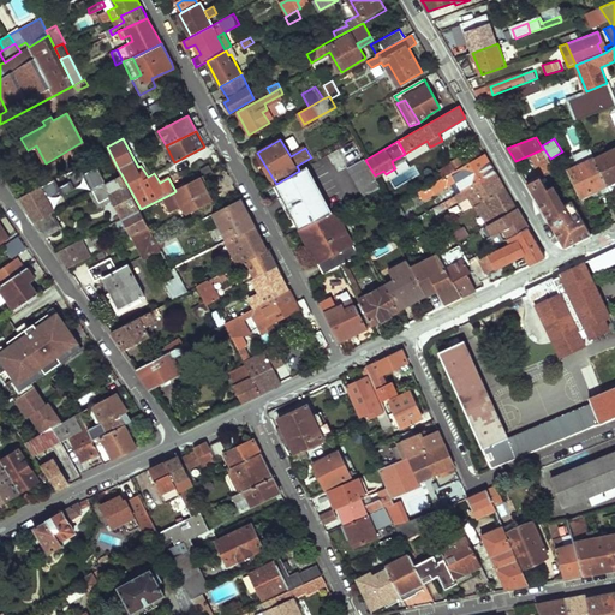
[(405,154),(407,160),(430,147),(427,141),(405,154)]
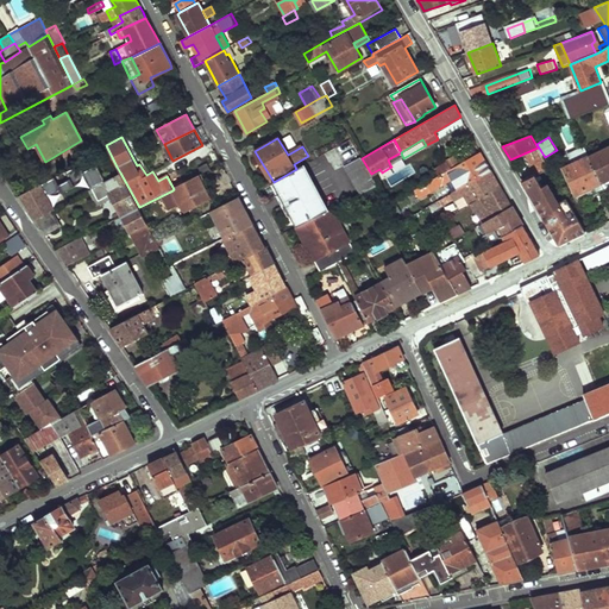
[(529,151),(534,159),(542,155),(538,148),(529,151)]
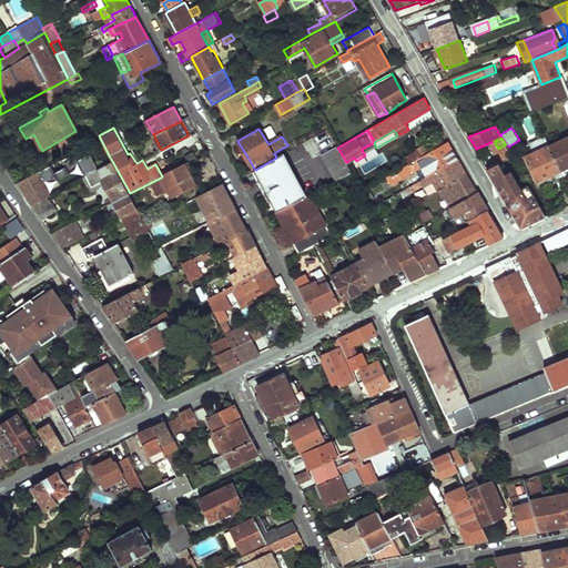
[(567,138),(549,148),(561,171),(567,166),(567,138)]
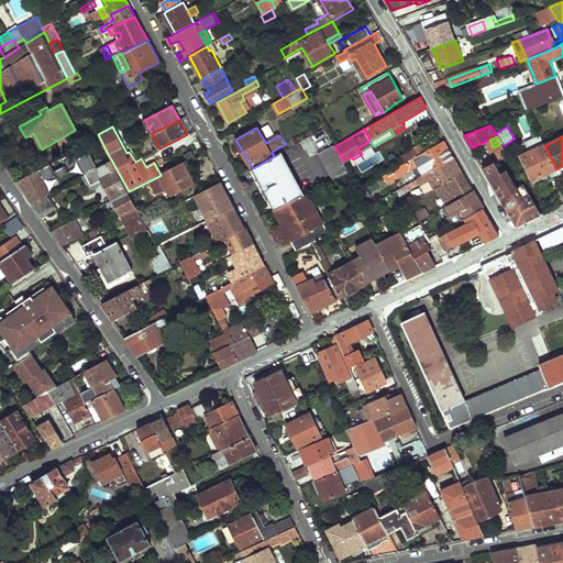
[(522,157),(533,179),(556,169),(544,146),(541,139),(528,145),(531,153),(522,157)]
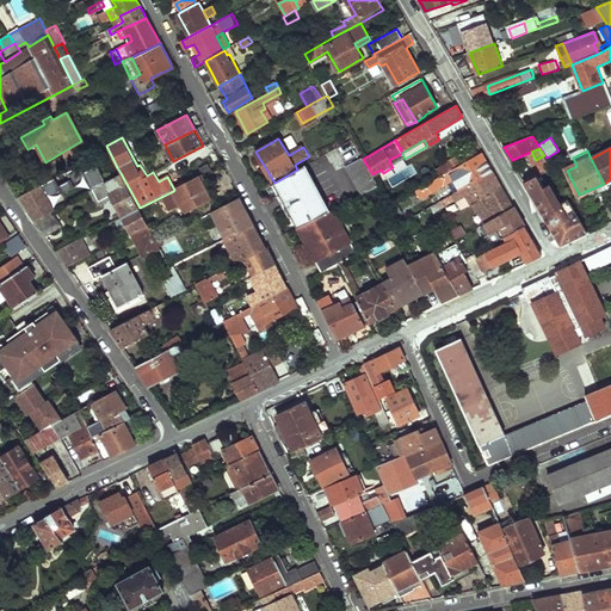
[(405,159),(402,153),(389,160),(392,166),(405,159)]
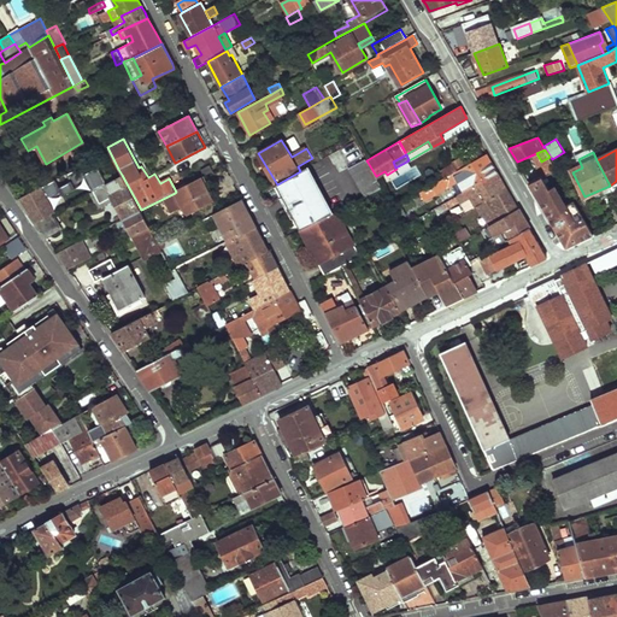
[(446,178),(421,193),(425,200),(448,187),(456,192),(458,197),(499,174),(488,154),(466,166),(446,178)]
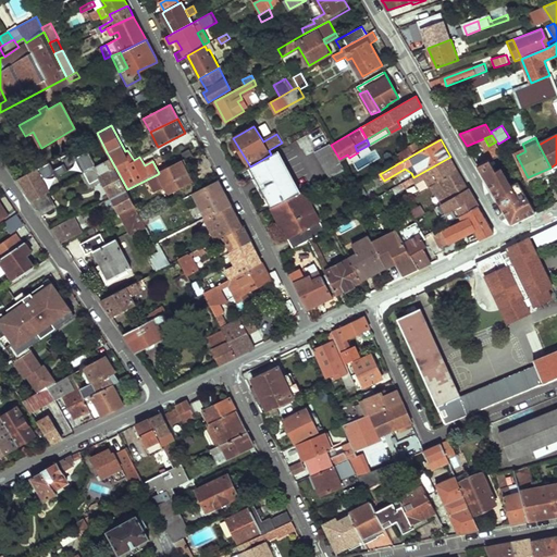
[(485,153),(489,160),(490,160),(503,153),(496,141),(489,146),(487,147),(490,151),(485,153)]
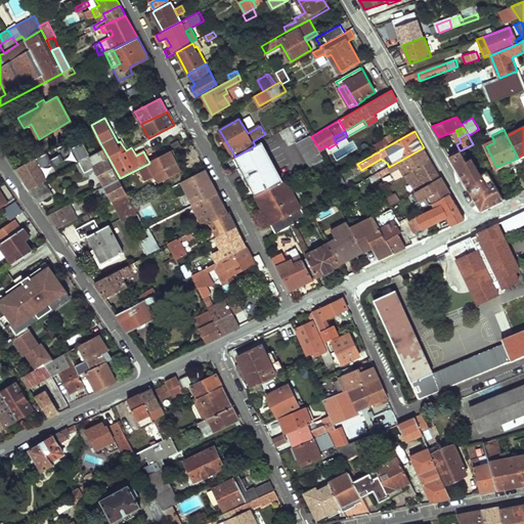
[(296,142),(310,167),(324,160),(319,149),(311,136),(310,134),(296,142)]
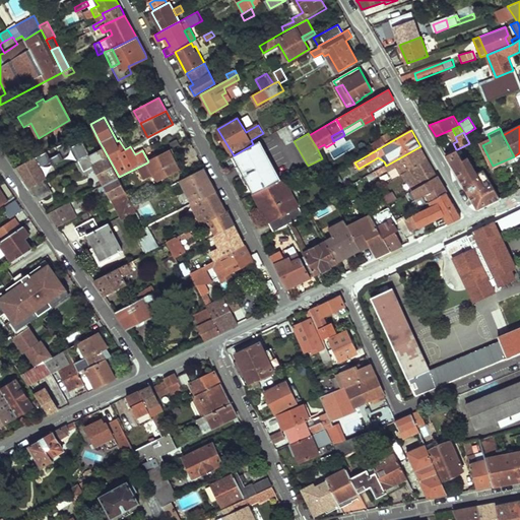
[(376,150),(393,140),(390,133),(372,144),(376,150)]
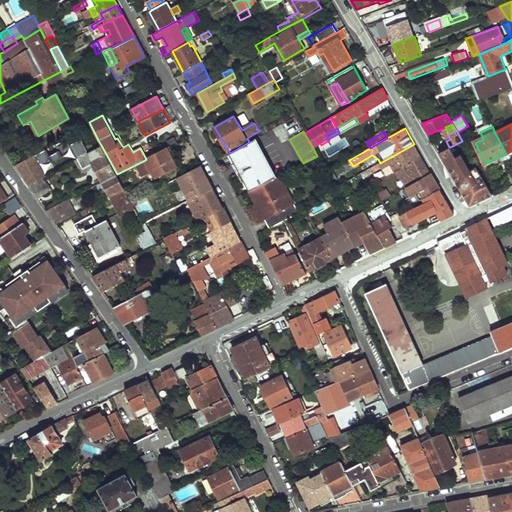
[(68,136),(47,148),(59,169),(78,158),(79,157),(68,136)]
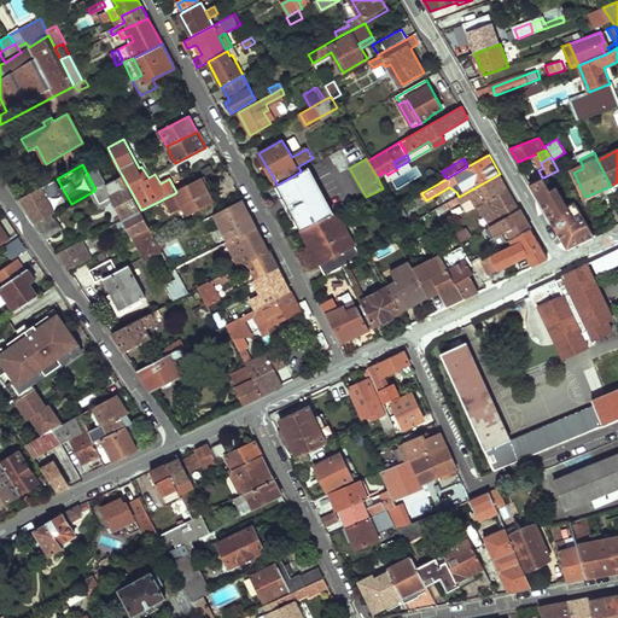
[(278,185),(302,231),(333,214),(309,167),(301,172),(278,185)]
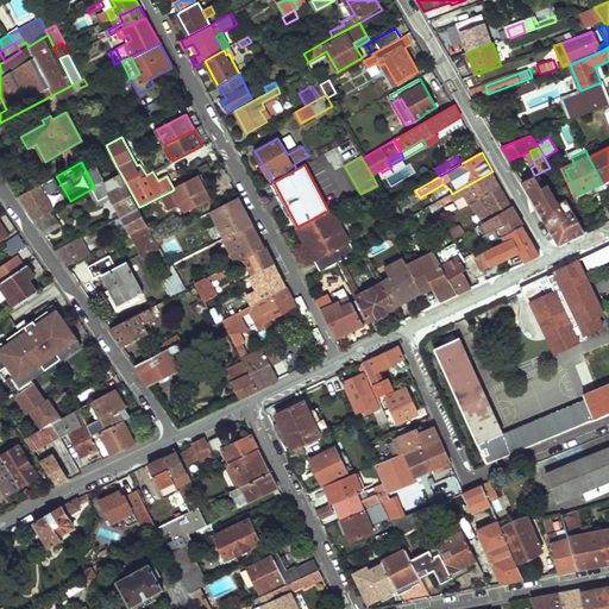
[(108,171),(112,177),(120,173),(117,167),(108,171)]
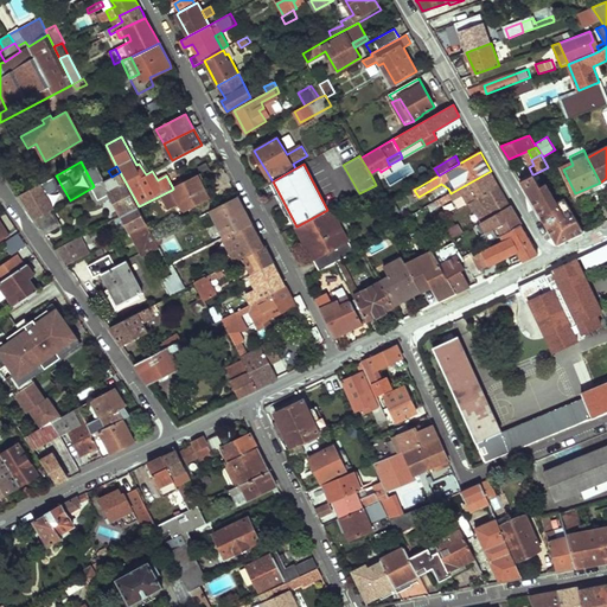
[(108,186),(123,216),(139,206),(120,172),(112,177),(94,186),(93,187),(96,193),(108,186)]
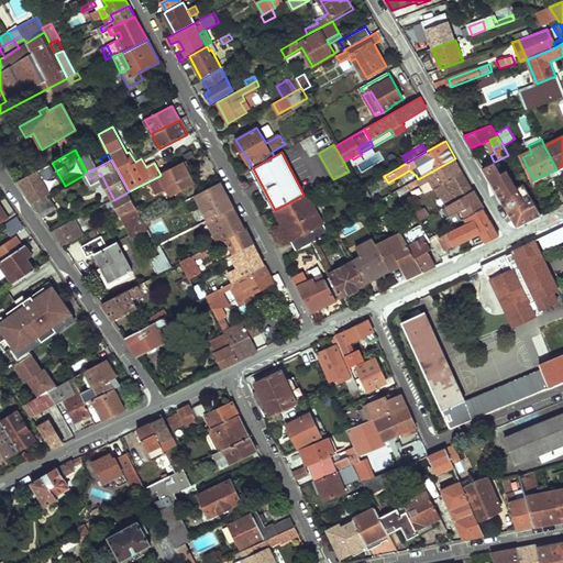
[(484,168),(518,227),(543,214),(526,186),(519,190),(516,185),(507,169),(501,173),(495,162),(494,162),(484,168)]
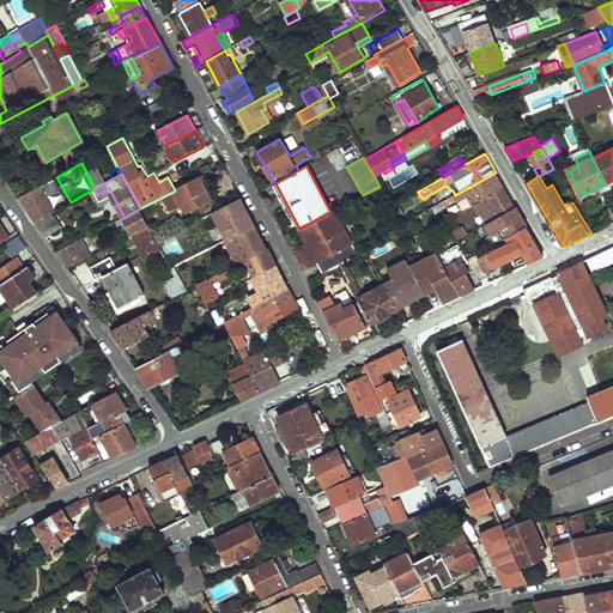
[(174,192),(186,213),(211,200),(200,177),(175,190),(174,192)]
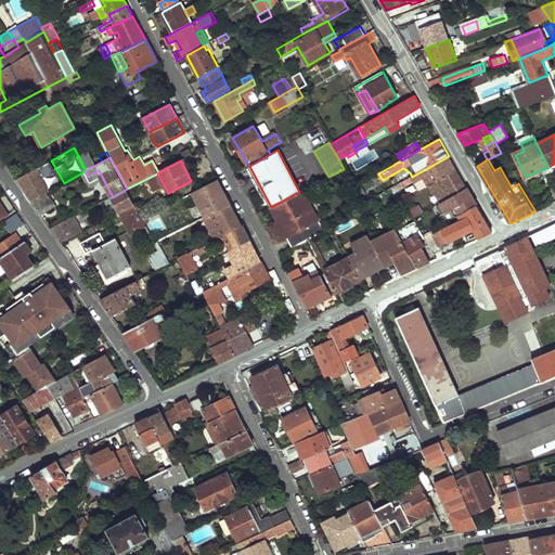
[(26,191),(33,201),(48,192),(49,191),(42,179),(55,171),(49,162),(17,179),(26,191)]
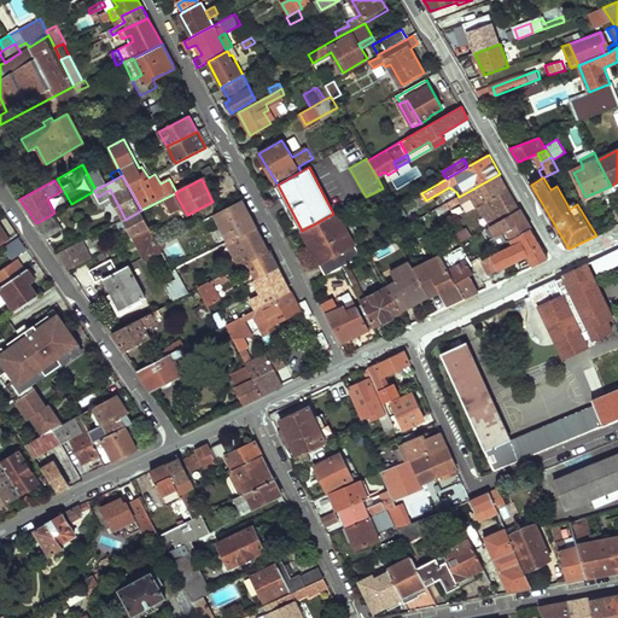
[(488,215),(491,220),(494,223),(503,219),(520,209),(508,188),(478,207),(483,217),(488,215)]
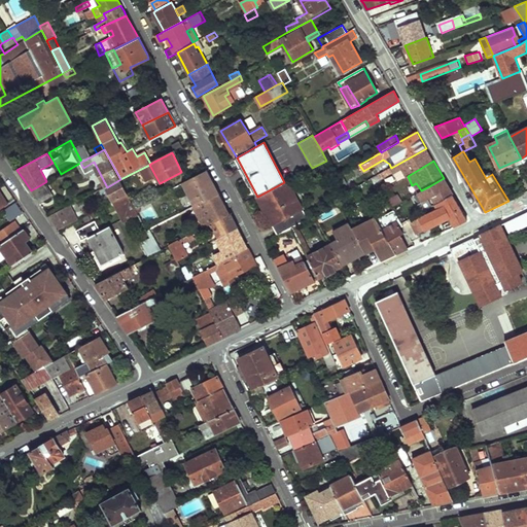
[(384,177),(384,178),(394,172),(391,168),(381,173),(381,174),(384,177)]
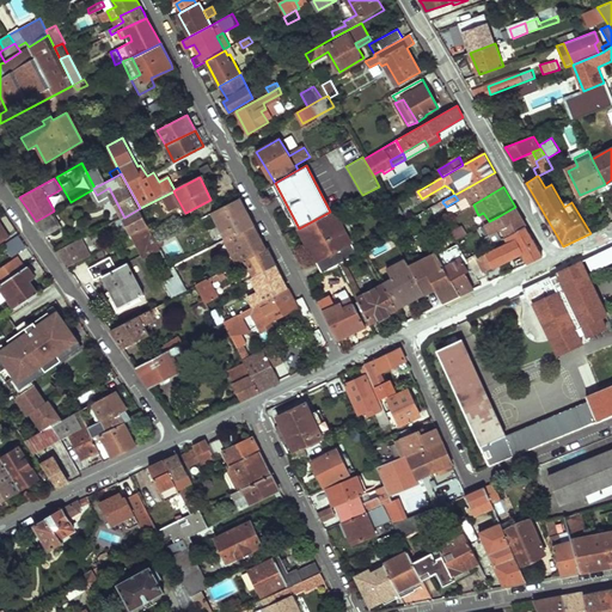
[(571,202),(568,196),(561,201),(564,207),(571,202)]
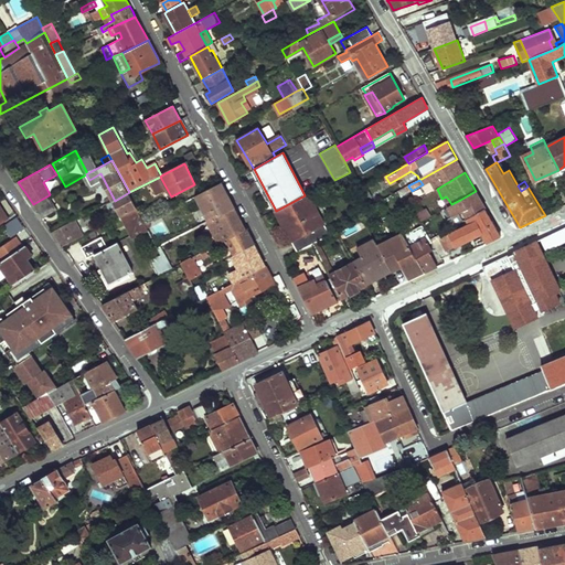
[(199,202),(206,217),(190,226),(192,231),(209,222),(235,208),(230,196),(222,183),(180,205),(182,210),(199,202)]
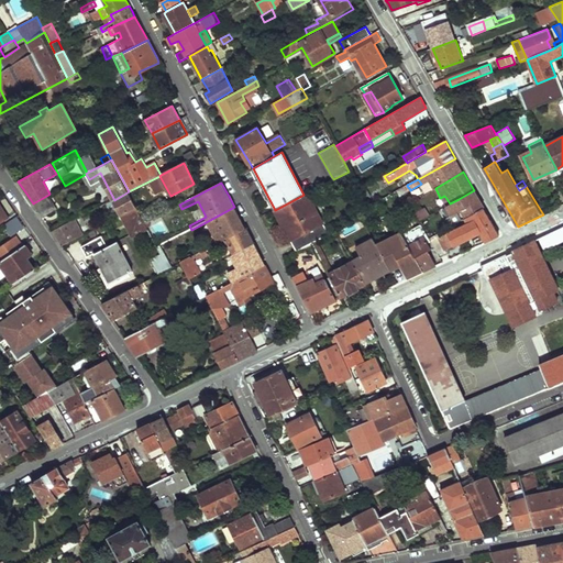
[(459,199),(468,217),(484,208),(474,190),(459,199)]
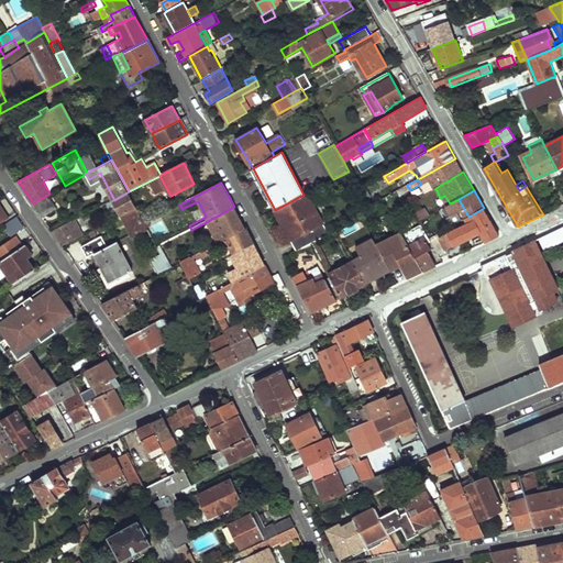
[(114,200),(122,214),(136,207),(129,191),(114,200)]
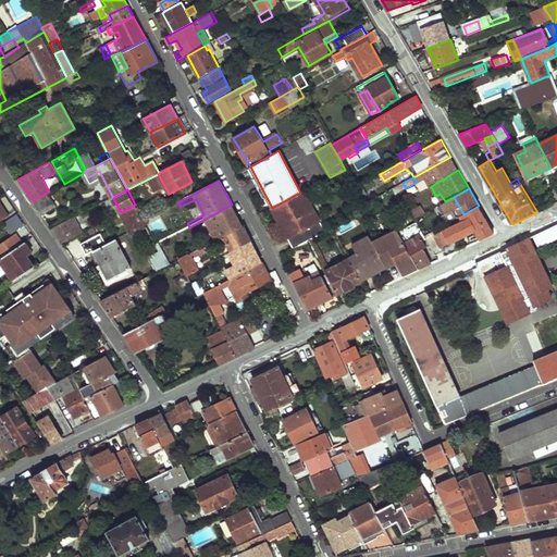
[(272,208),(295,249),(309,240),(314,238),(327,232),(306,190),(300,193),(272,208)]
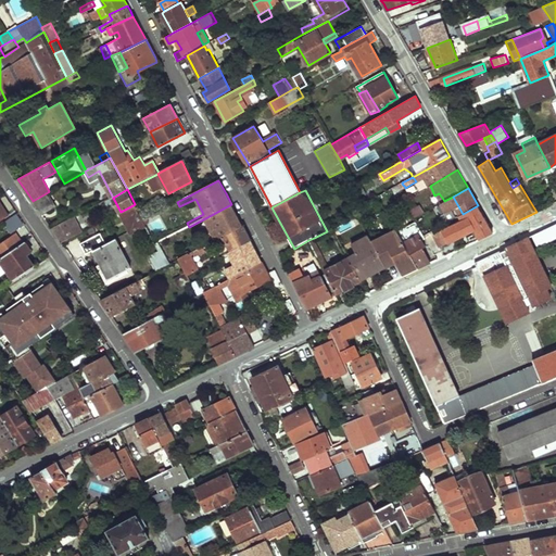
[(33,201),(42,215),(58,206),(48,192),(33,201)]
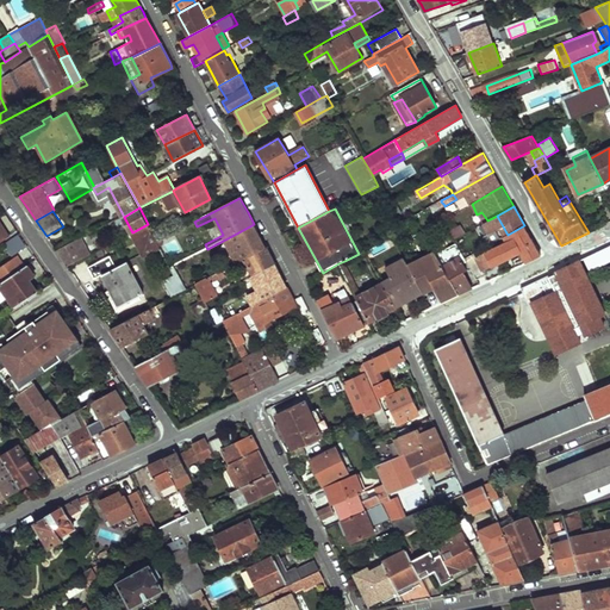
[(0,242),(11,236),(0,219),(0,242)]
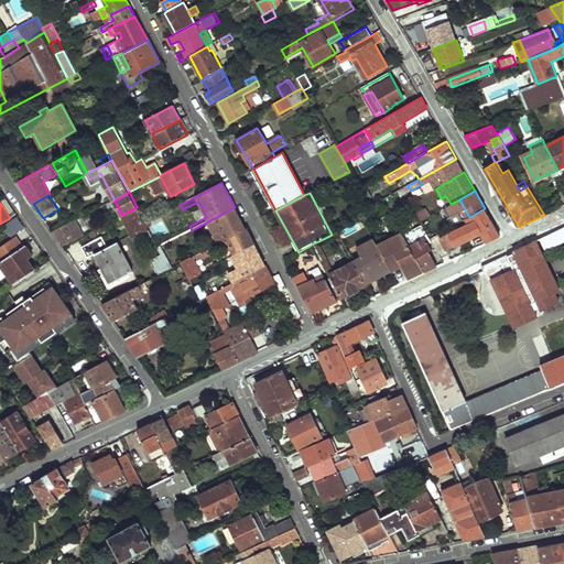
[(122,215),(134,238),(138,236),(134,229),(145,224),(137,207),(122,215)]
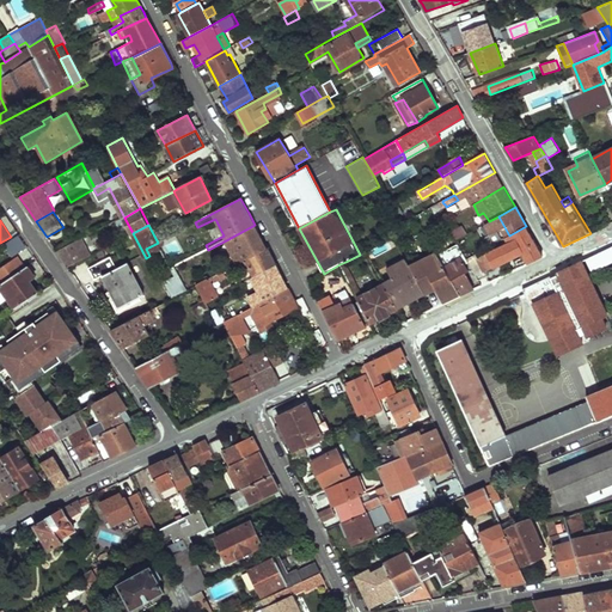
[(226,240),(238,264),(246,259),(268,249),(262,238),(255,225),(226,240)]
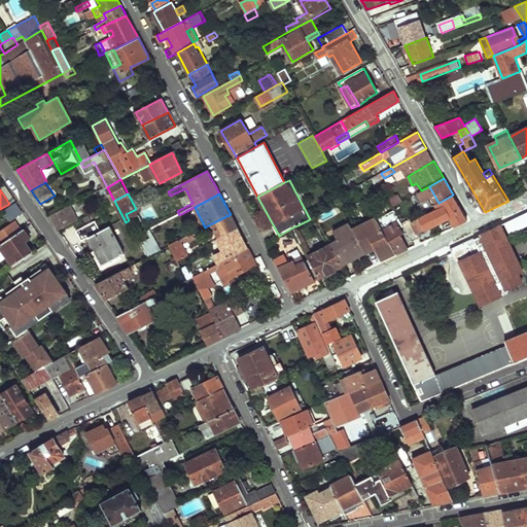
[(401,223),(412,241),(420,238),(417,233),(450,217),(455,226),(467,220),(453,195),(438,203),(401,223)]
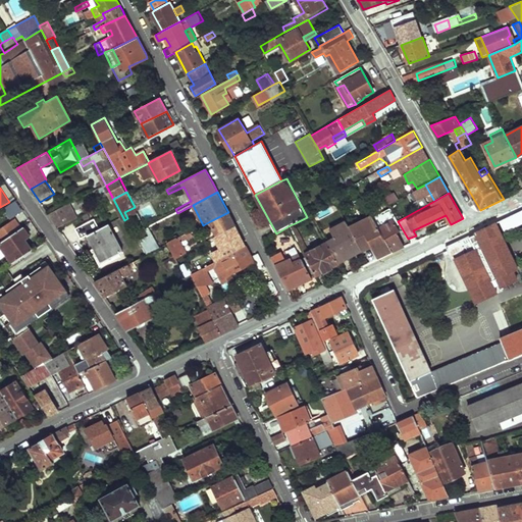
[(396,201),(392,194),(384,198),(387,203),(388,205),(396,201)]
